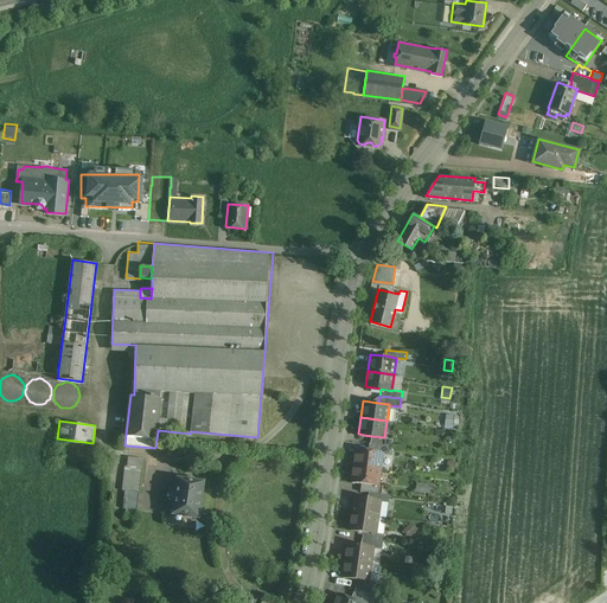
[(393,438),(384,437),(371,436),(370,442),(370,443),(390,446),(391,446),(393,438)]
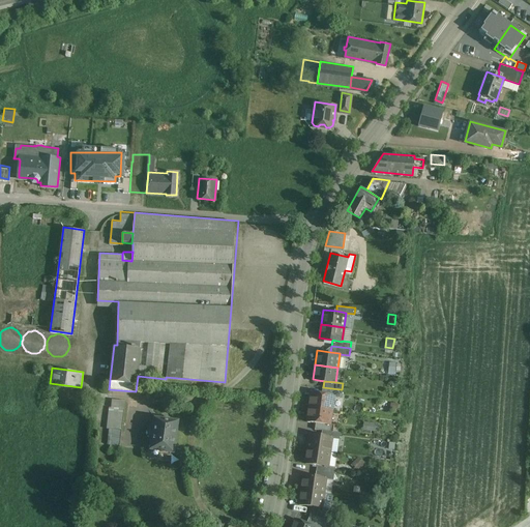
[(341,389),(323,387),(323,386),(322,386),(321,392),(333,394),(333,396),(340,396),(341,389)]
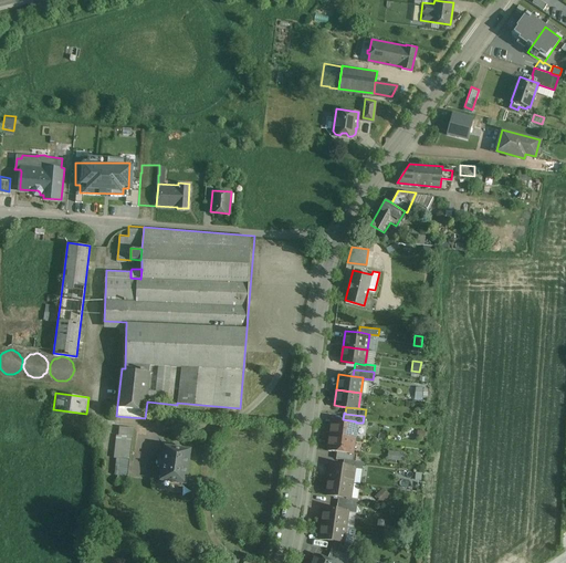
[(343,419),(332,418),(331,434),(354,437),(356,423),(356,421),(343,419)]
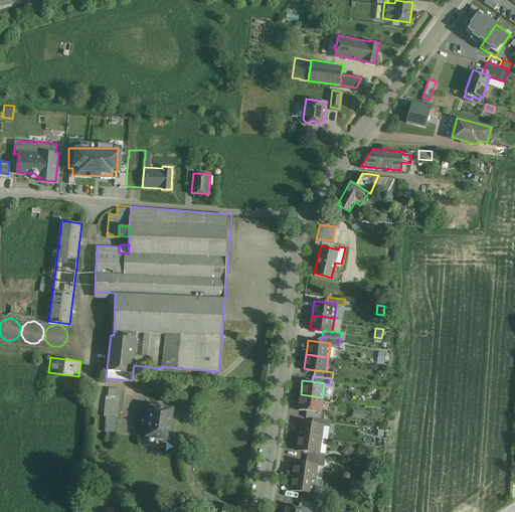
[(109,387),(108,395),(121,397),(122,389),(109,387)]
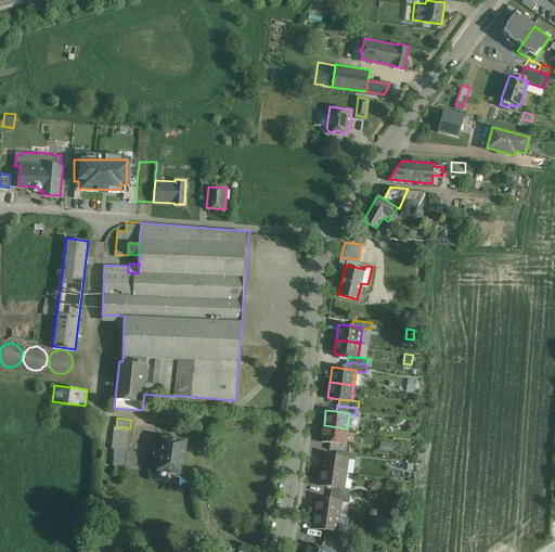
[(347,428),(324,425),(322,440),(331,441),(345,444),(346,443),(347,428)]
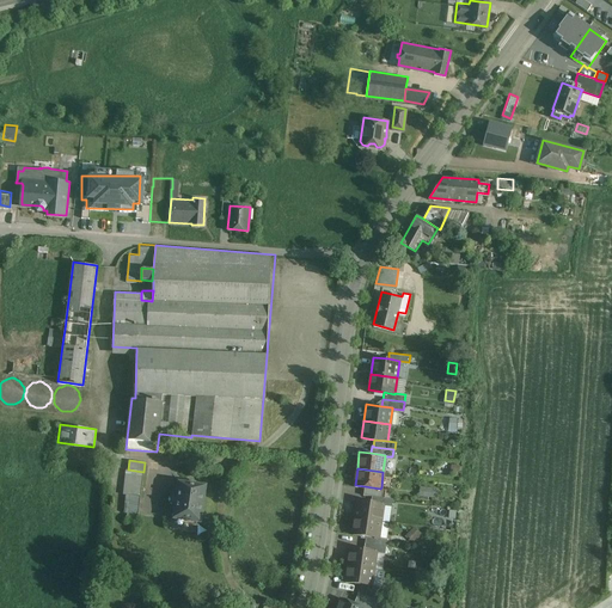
[(126,470),(123,493),(126,493),(141,495),(144,472),(128,470),(126,470)]
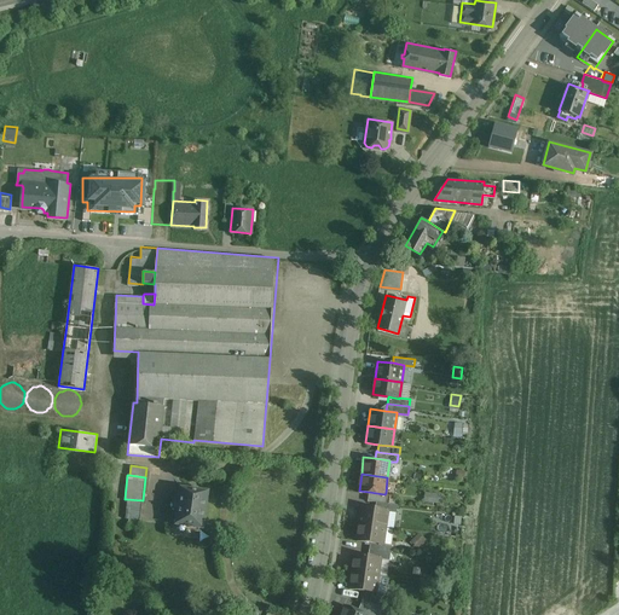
[(208,491),(180,486),(175,523),(203,527),(208,491)]
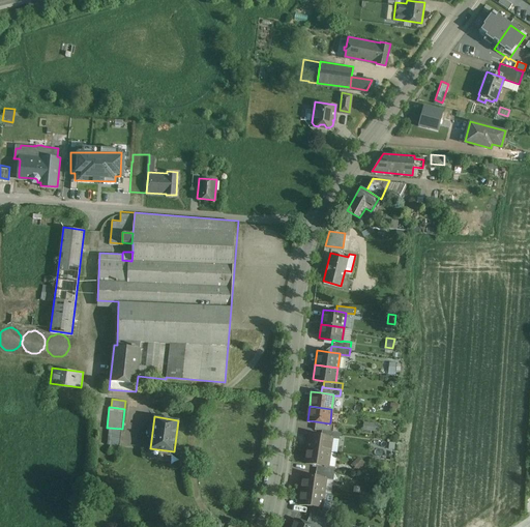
[(376,421),(364,419),(363,428),(375,429),(376,421)]
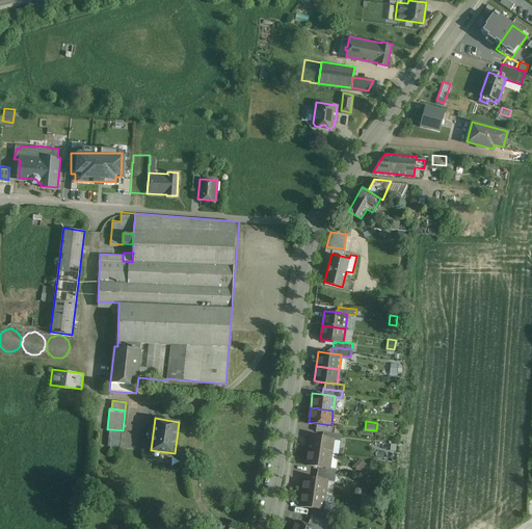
[(330,425),(317,423),(316,429),(323,430),(335,431),(336,425),(331,424),(330,425)]
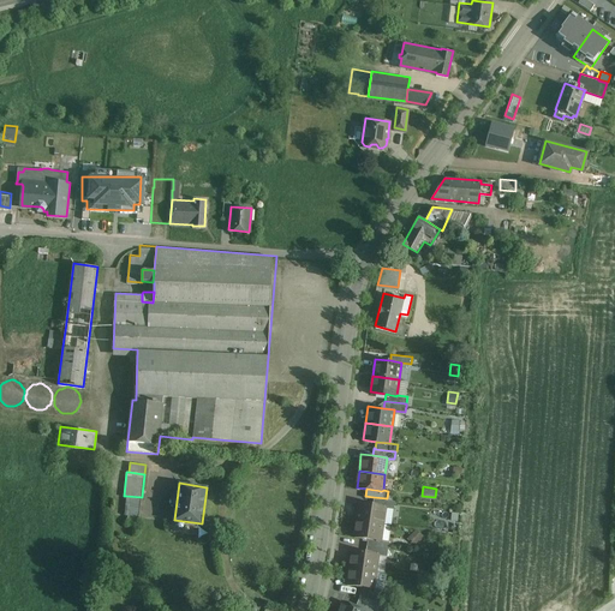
[(142,497),(126,496),(126,498),(125,514),(129,514),(139,515),(142,497)]
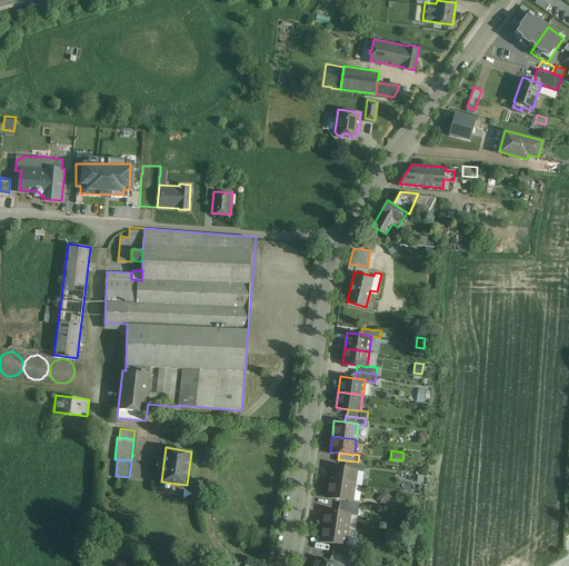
[(107,475),(116,476),(117,462),(108,460),(107,475)]
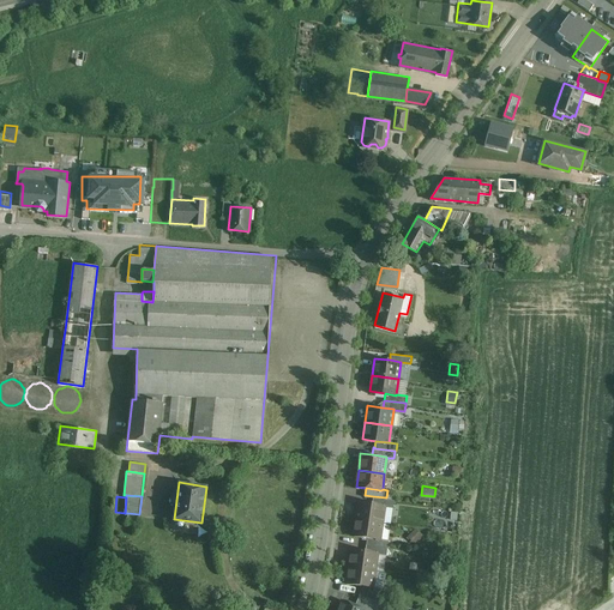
[(386,497),(373,496),(372,503),(384,505),(384,506),(393,507),(395,499),(386,497)]
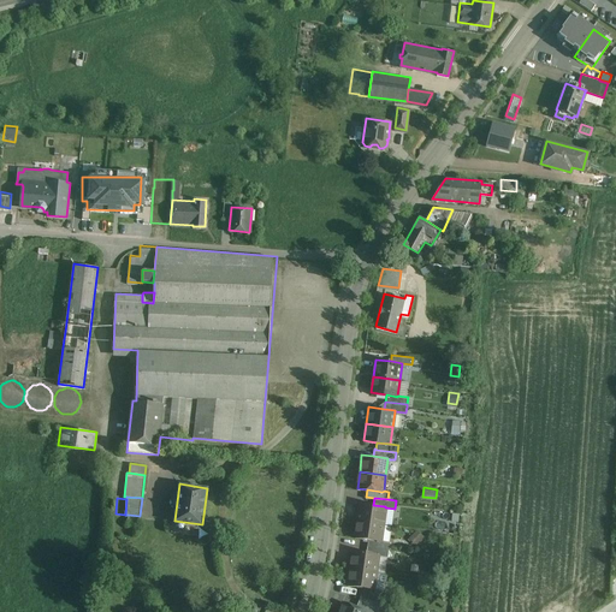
[(373,505),(360,503),(357,520),(383,523),(385,507),(385,506),(373,505)]
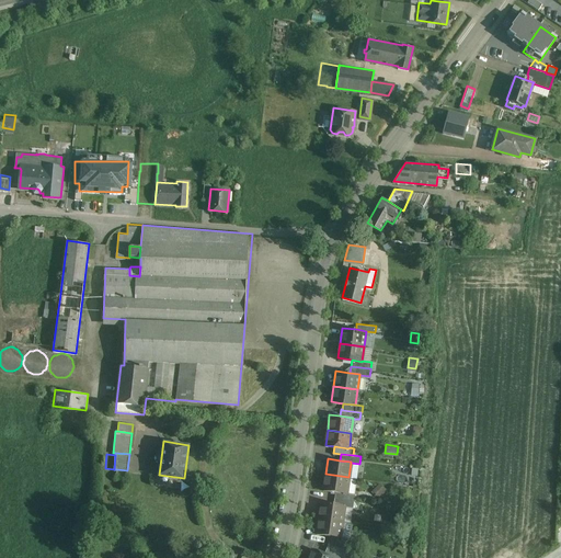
[(348,477),(325,474),(323,489),(335,490),(346,492),(347,491),(348,477)]
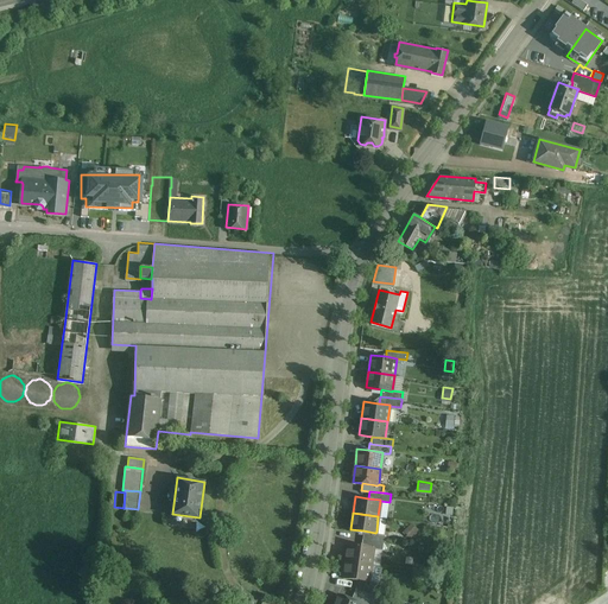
[(418,528),(411,521),(403,529),(410,536),(418,528)]
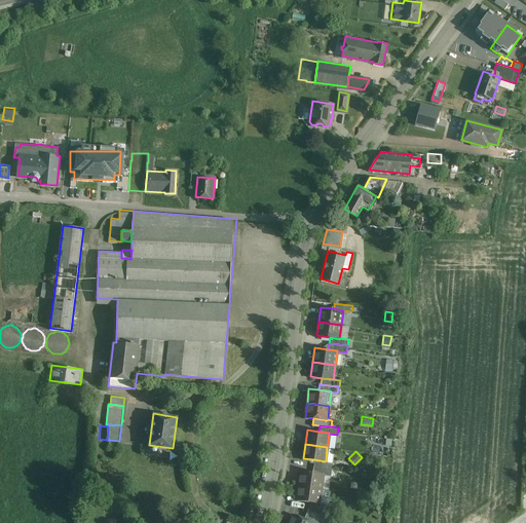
[(333,461),(326,460),(325,461),(314,459),(313,465),(332,469),(333,461)]
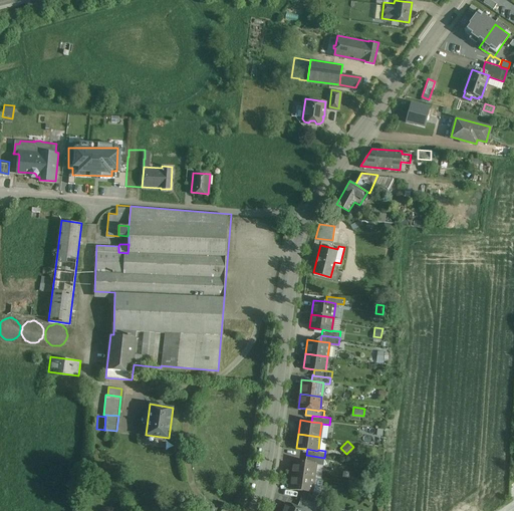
[(324,458),(306,455),(305,461),(316,463),(323,464),(324,458)]
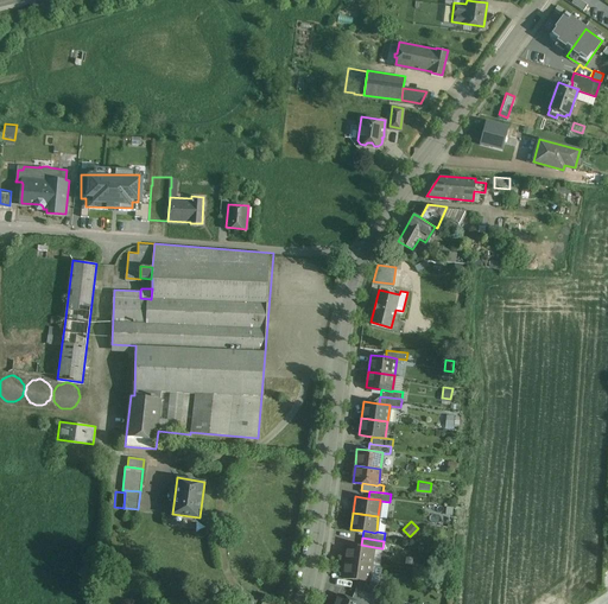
[(361,545),(348,544),(346,559),(372,564),(374,547),(361,545)]
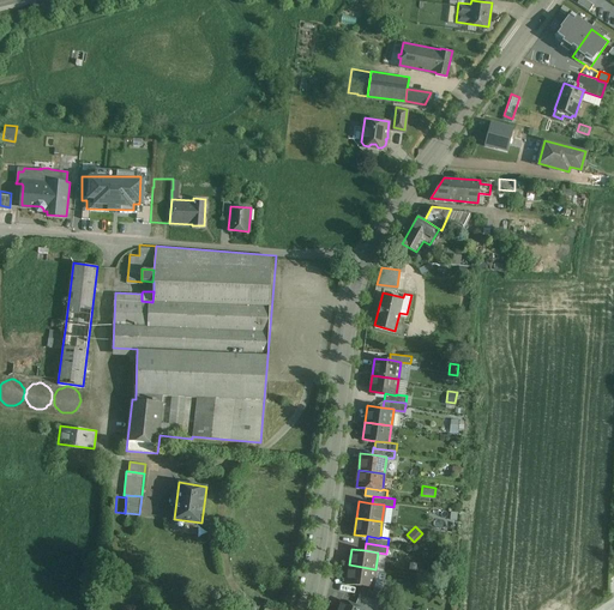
[(375,569),(349,565),(347,581),(361,584),(373,586),(375,569)]
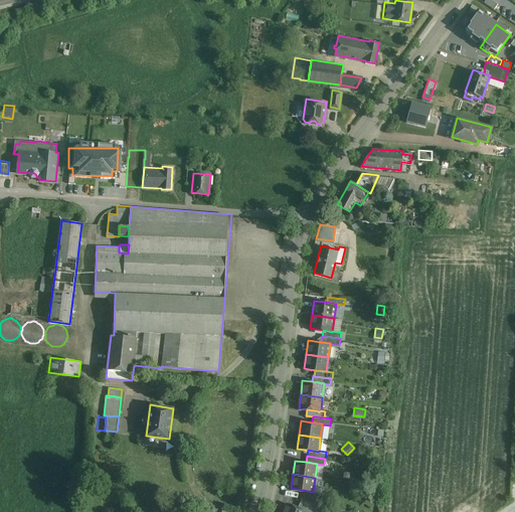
[(313,492),(303,490),(301,499),(318,504),(321,493),(313,492)]
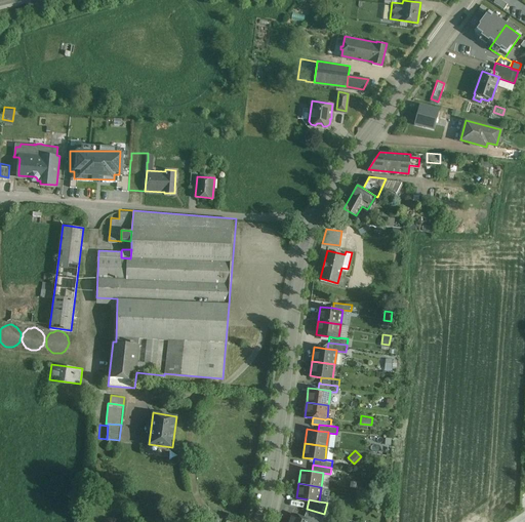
[(321,521),(324,514),(307,509),(304,517),(315,521),(321,521)]
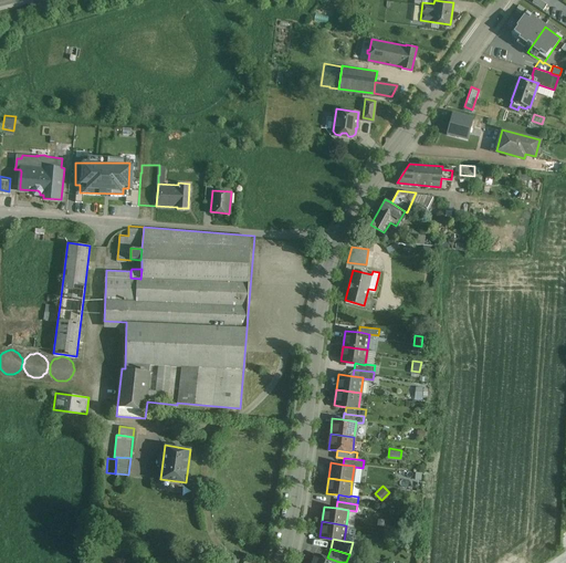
[(339,562),(327,558),(315,553),(311,562),(339,562)]
